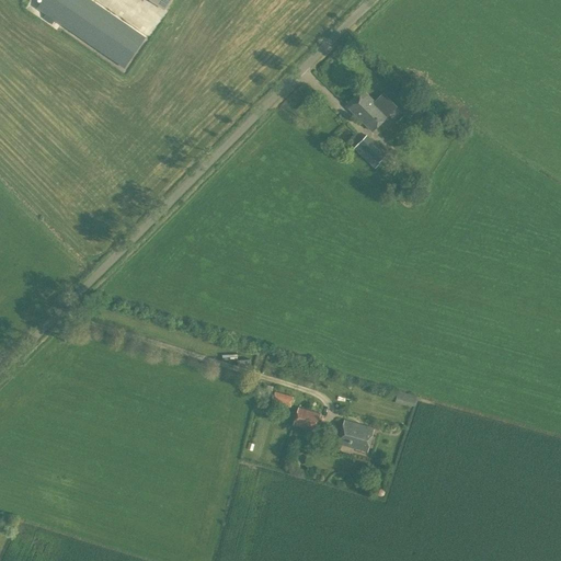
[(145,37),(90,0),(42,0),(37,8),(124,67),(145,37)]
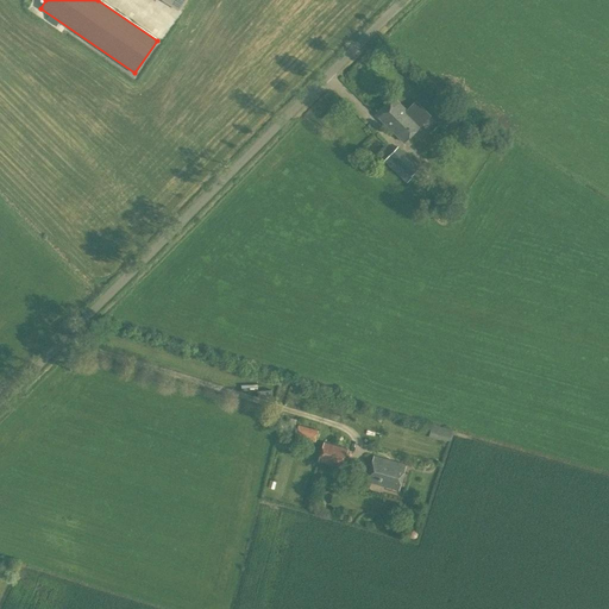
[(164,0),(180,10),(186,0),(164,0)]
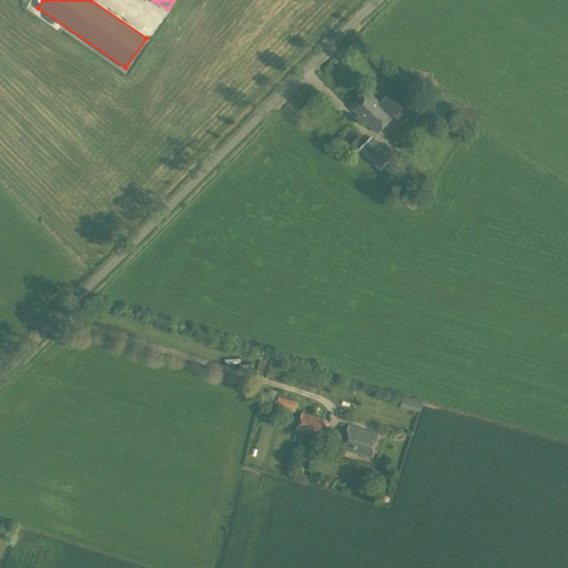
[(353,109),(376,132),(402,108),(388,95),(381,103),(369,92),(353,109)]
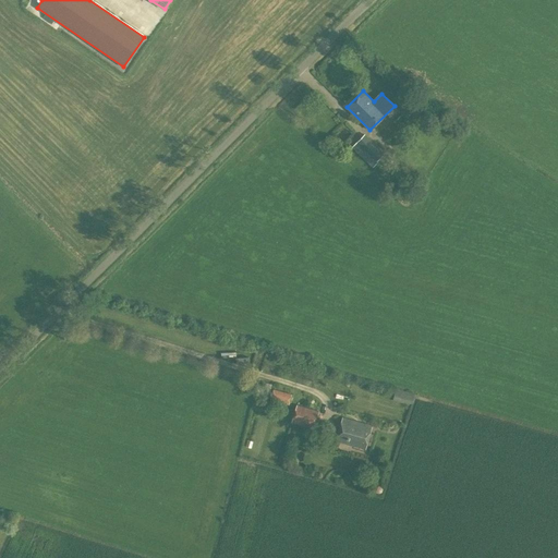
[(376,161),(385,154),(365,134),(352,147),(372,168),(377,162),(376,161)]
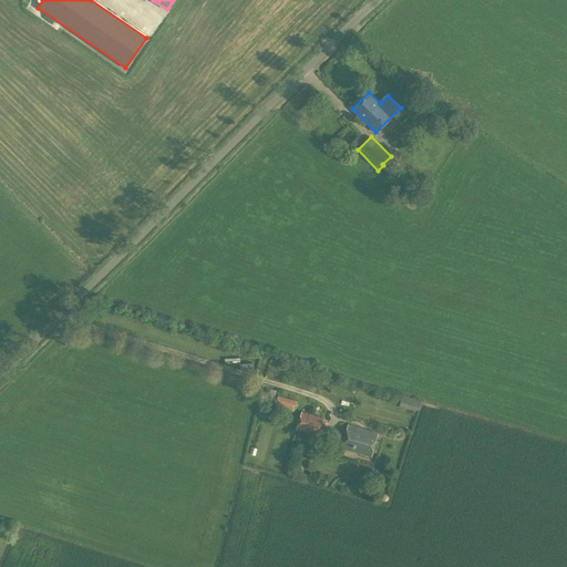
[(276,357),(270,361),(275,367),(280,362),(276,357)]
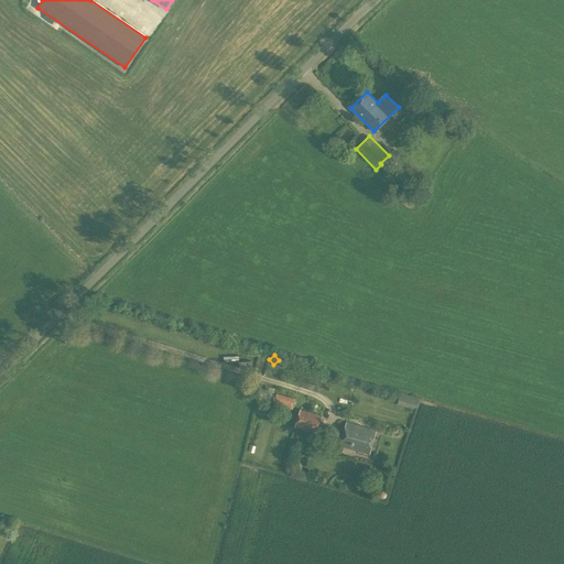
[(282,407),(292,410),(295,399),(275,393),(272,407),(281,409),(282,407)]
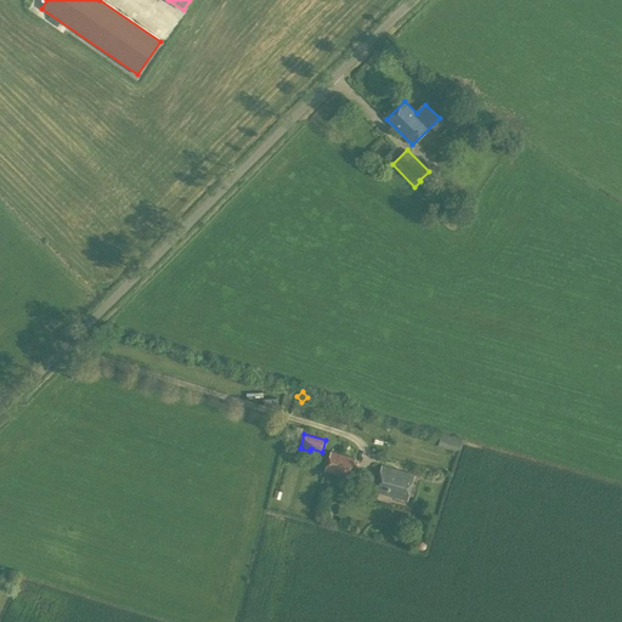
[(464,440),(441,434),(437,447),(456,452),(456,450),(461,451),(464,440)]
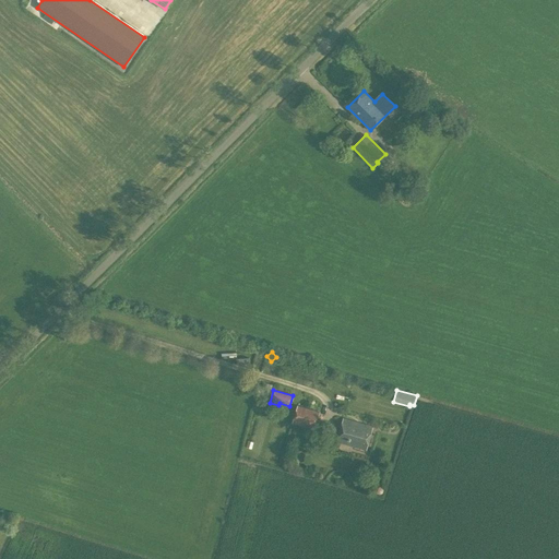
[(297,405),(292,425),(316,430),(320,412),(297,405)]
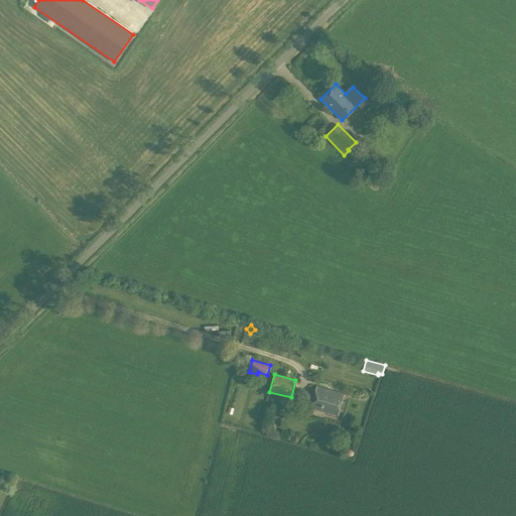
[(316,387),(310,407),(338,415),(344,395),(316,387)]
